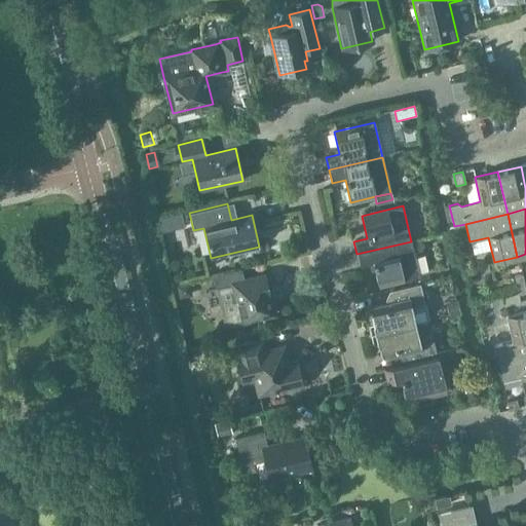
[(168,215),(159,217),(162,230),(172,228),(168,215)]
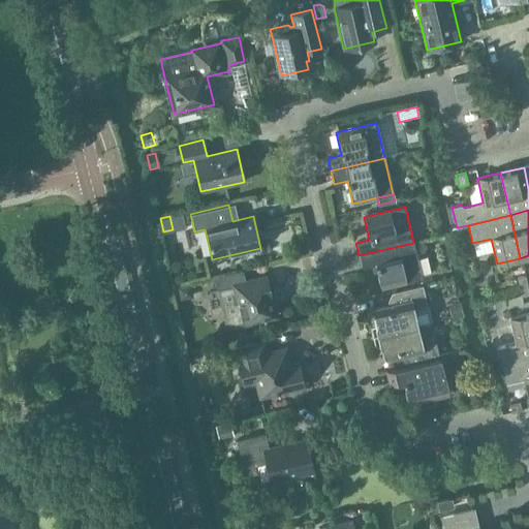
[(359,255),(362,268),(375,265),(380,288),(422,278),(413,243),(359,255)]
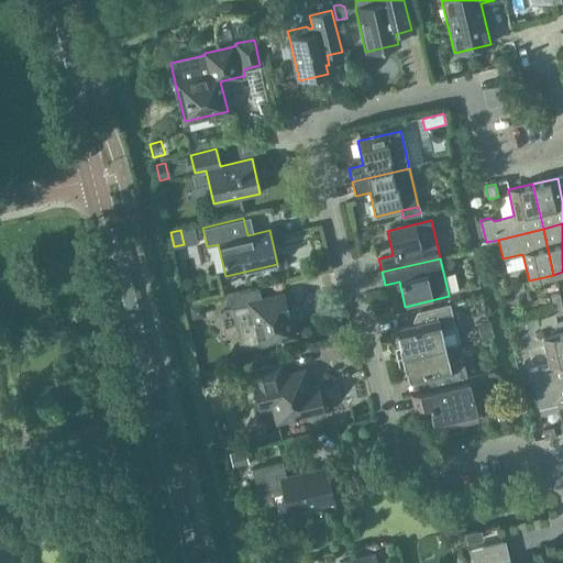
[(241,349),(258,344),(294,337),(284,295),(261,300),(257,288),(227,296),(230,308),(232,308),(241,349)]
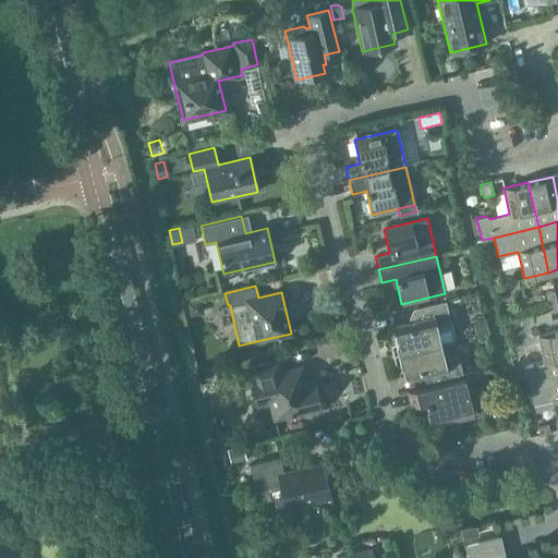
[(547,303),(556,301),(554,291),(544,293),(547,303)]
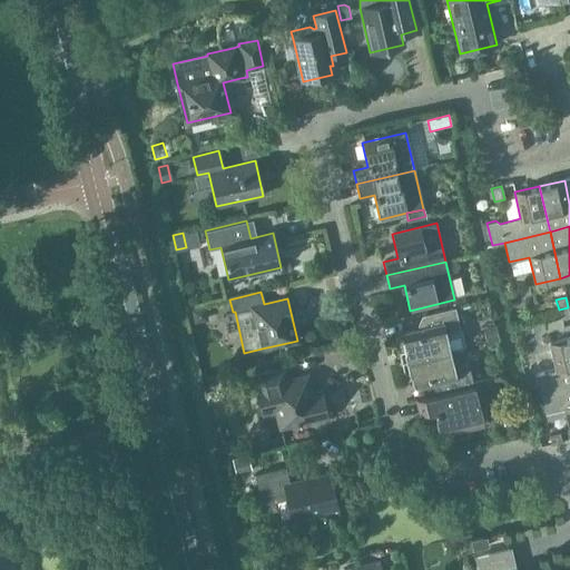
[(204,307),(192,310),(194,324),(207,322),(204,307)]
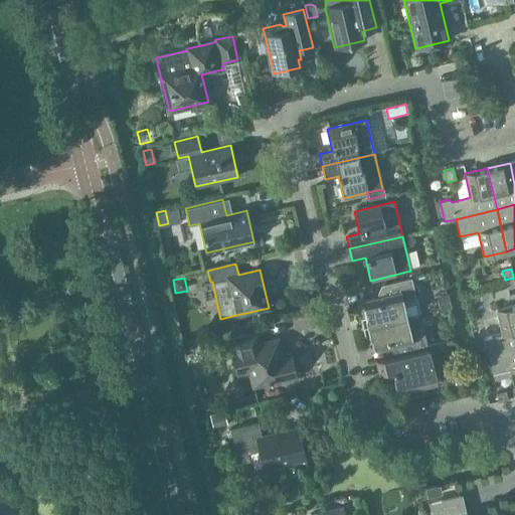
[(513,278),(505,280),(507,289),(514,287),(513,278)]
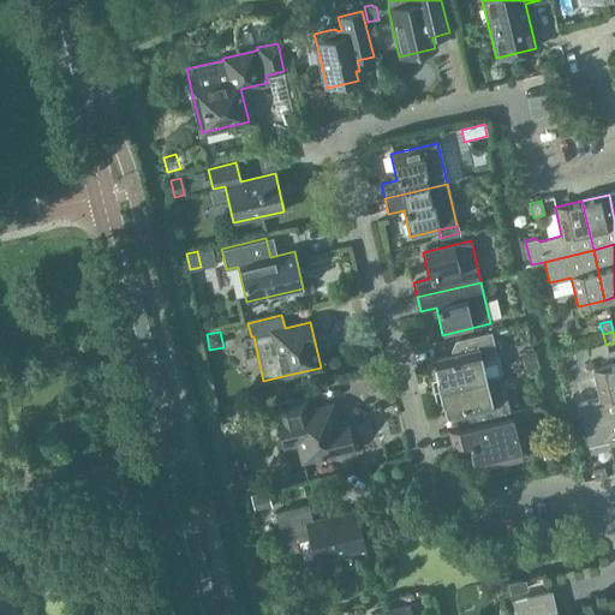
[(439,389),(485,377),(482,359),(496,356),(491,333),(458,340),(461,352),(433,359),(439,389)]
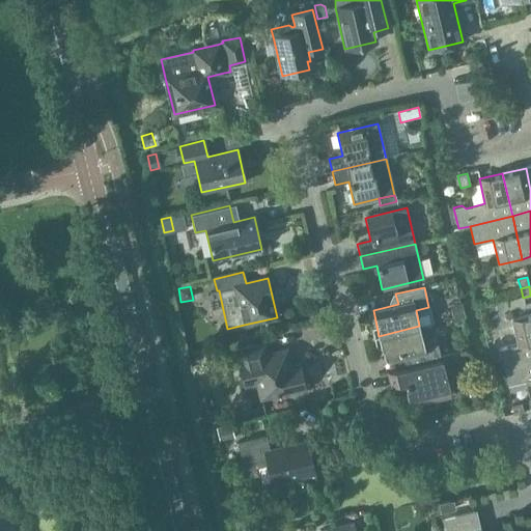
[(459,304),(450,306),(454,320),(463,318),(459,304)]
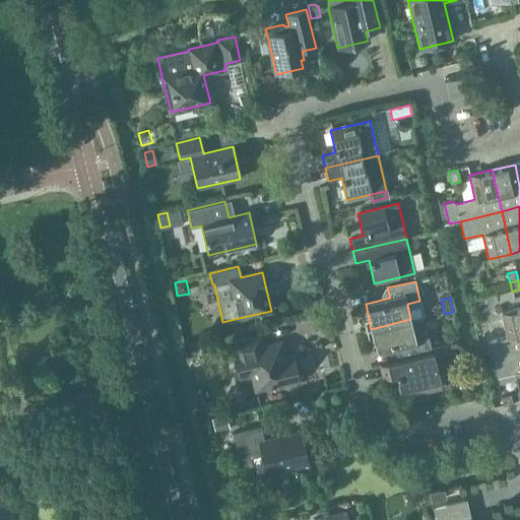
[(492,360),(519,351),(519,308),(501,313),(507,337),(488,341),(492,360)]
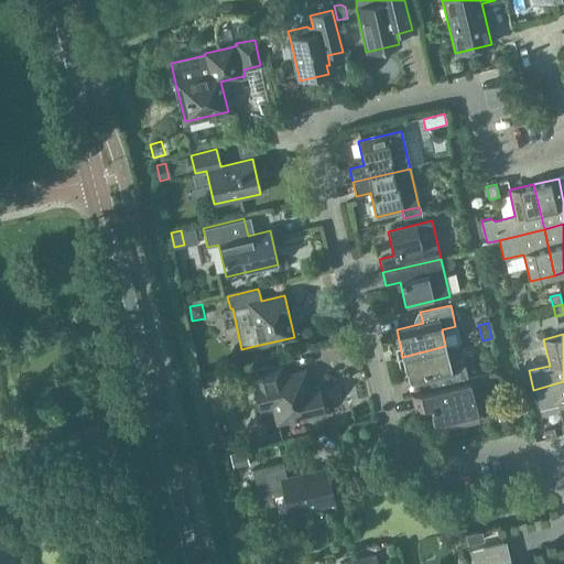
[(438,389),(468,382),(463,360),(449,364),(445,346),(402,357),(409,383),(435,377),(438,389)]
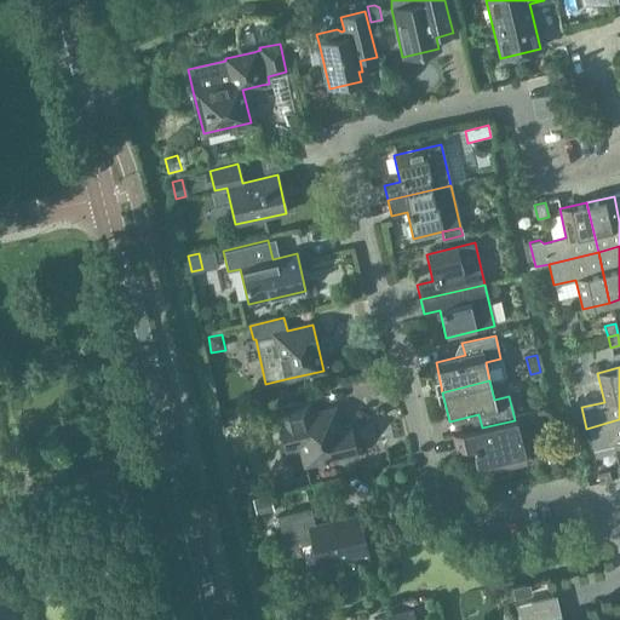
[(313,414),(309,401),(276,408),(283,440),(298,436),(305,464),(356,452),(349,426),(338,429),(333,409),(313,414)]
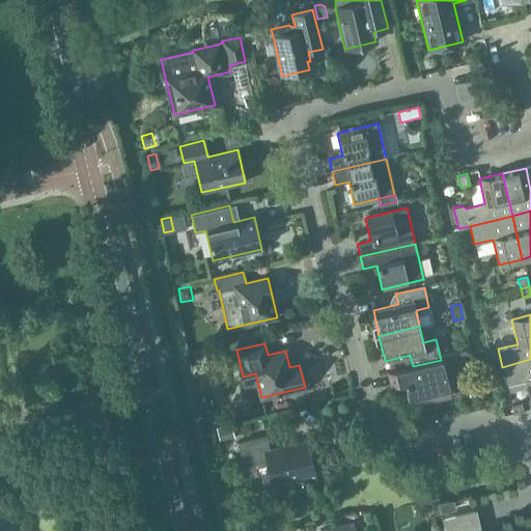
[(530,359),(502,367),(506,385),(526,381),(530,403),(530,359)]
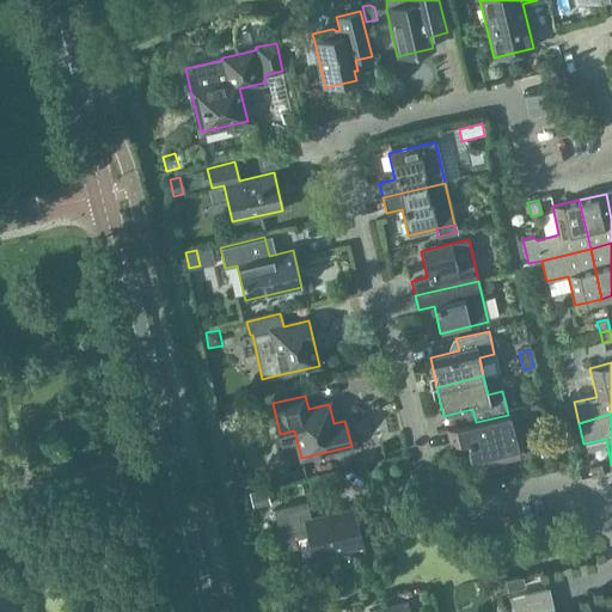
[(509,415),(508,415),(476,422),(447,429),(451,445),(466,441),(472,467),(519,457),(509,415)]
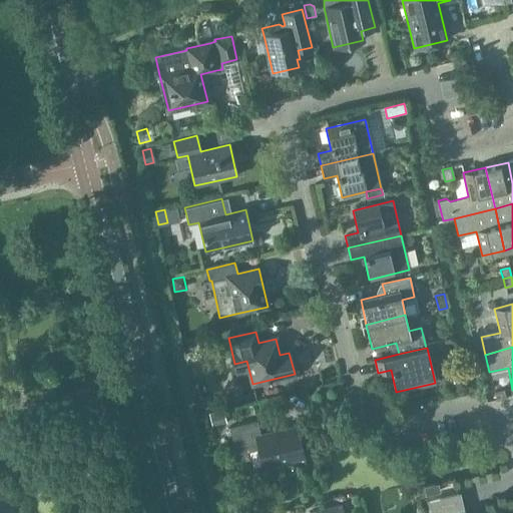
[(494,392),(495,400),(505,398),(503,389),(494,392)]
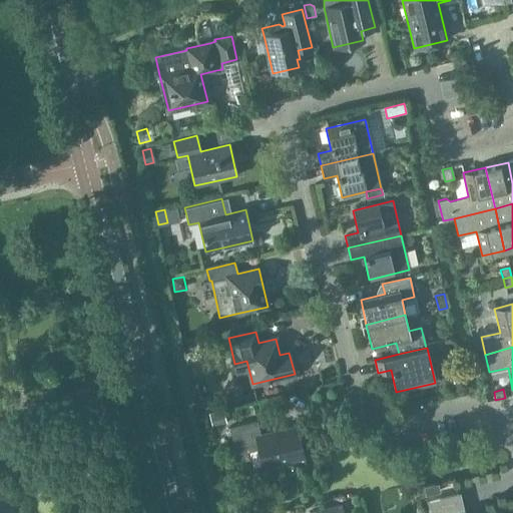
[(203,397),(197,399),(200,409),(211,406),(208,396),(203,397)]
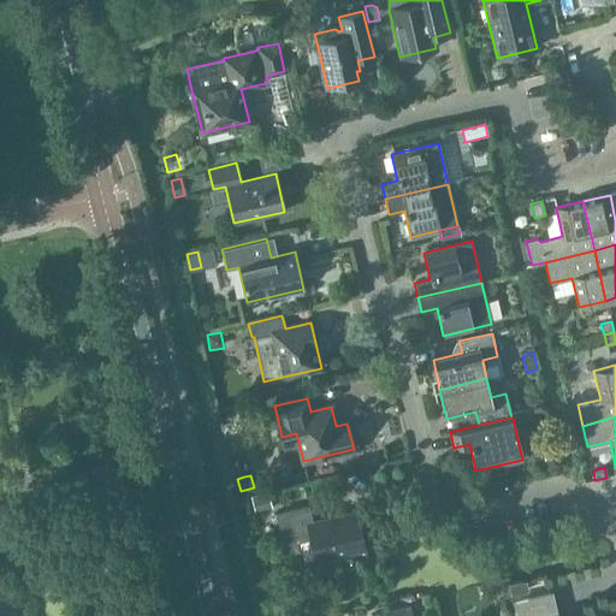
[(267,492),(250,496),(255,511),(271,507),(267,492)]
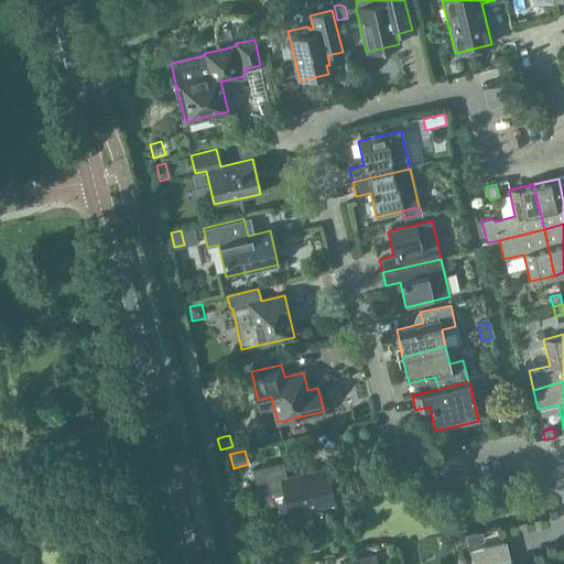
[(285,477),(282,462),(252,469),(259,499),(284,494),(289,513),(334,502),(325,468),(285,477)]
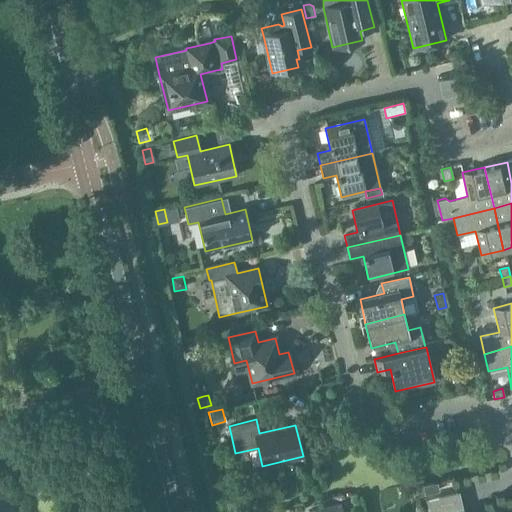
[(437,482),(423,486),(425,494),(439,491),(437,482)]
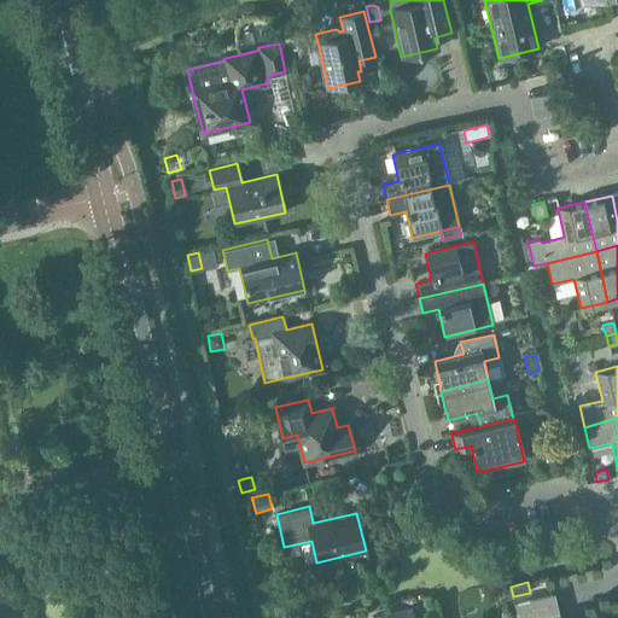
[(514,602),(518,617),(557,617),(551,594),(552,594),(552,593),(514,601),(514,602)]
